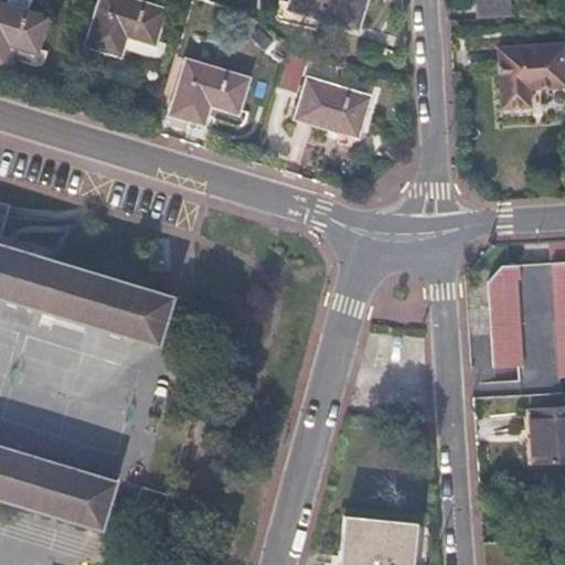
[(155,45),(166,11),(131,0),(99,0),(86,45),(119,55),(126,36),(155,45)]
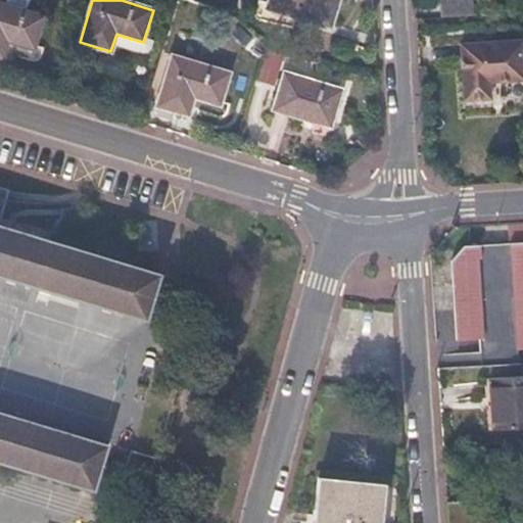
[(327,21),(333,0),(268,0),(267,7),(285,13),(287,9),(327,21)]
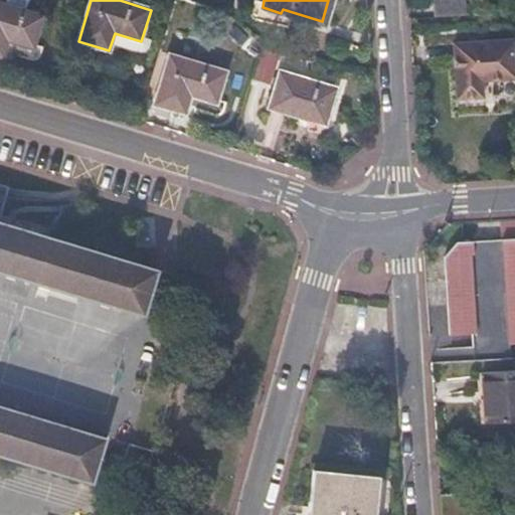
[(433,0),(434,17),(465,15),(464,0),(433,0)]
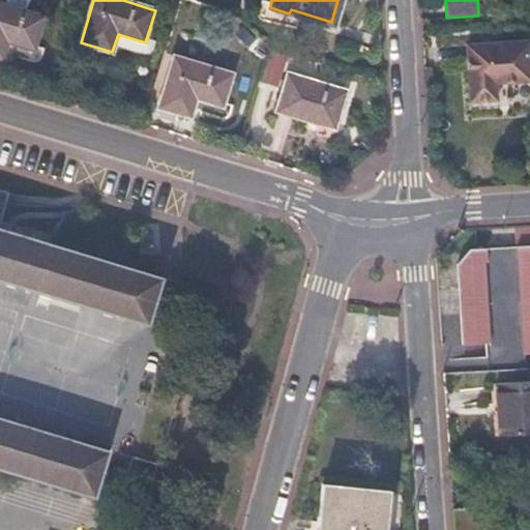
[(35,50),(46,18),(0,3),(0,59),(2,60),(8,42),(35,50)]
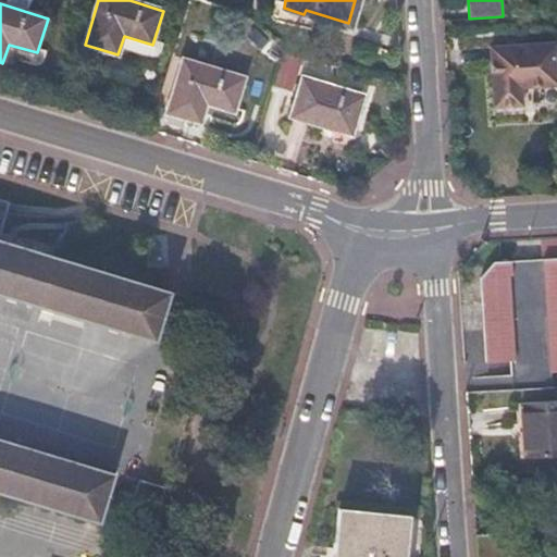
[(490,106),(519,103),(519,84),(555,81),(553,40),(489,44),(490,106)]
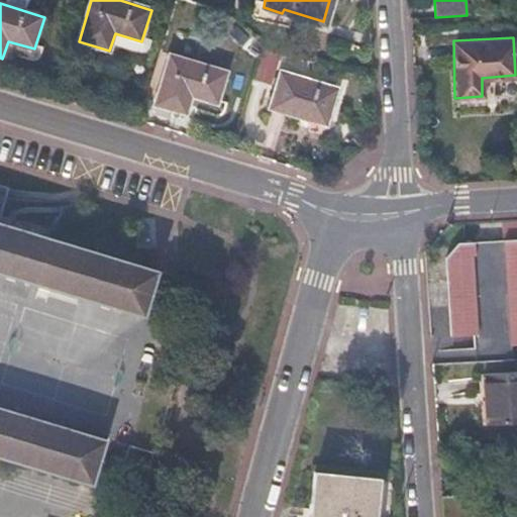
[(218,103),(227,72),(170,55),(156,104),(186,113),(192,96),(218,103)]
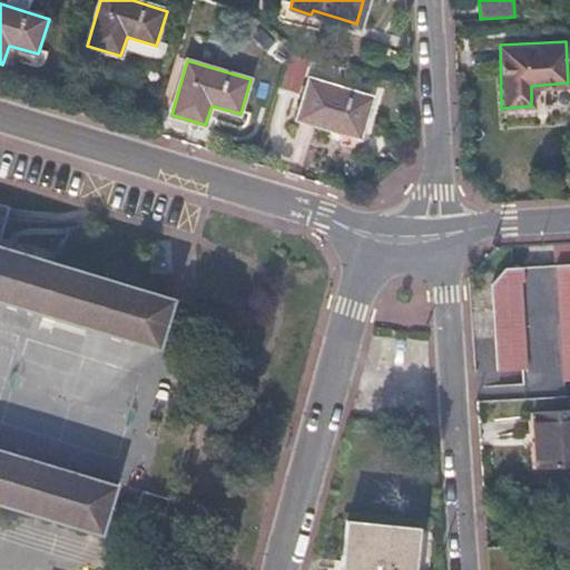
[(359,138),(371,98),(310,79),(298,119),(359,138)]
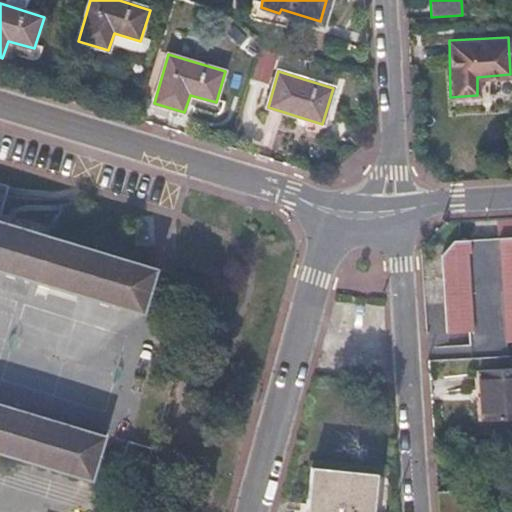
[(0,511),(0,451),(91,479),(103,435),(0,402),(0,267),(141,310),(154,268),(0,220),(0,204),(6,186),(0,183),(0,511)]
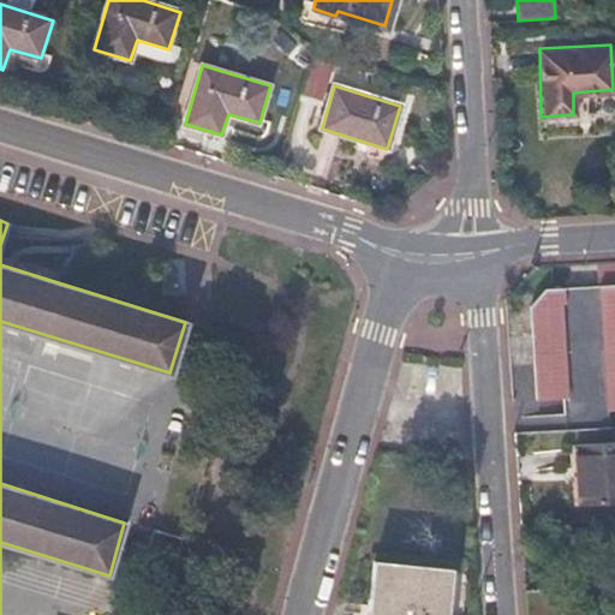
[(614,411),(614,260),(599,261),(602,286),(545,290),(531,308),(536,399),(565,398),(565,413),(514,417),(515,435),(611,429),(610,412),(614,411)]
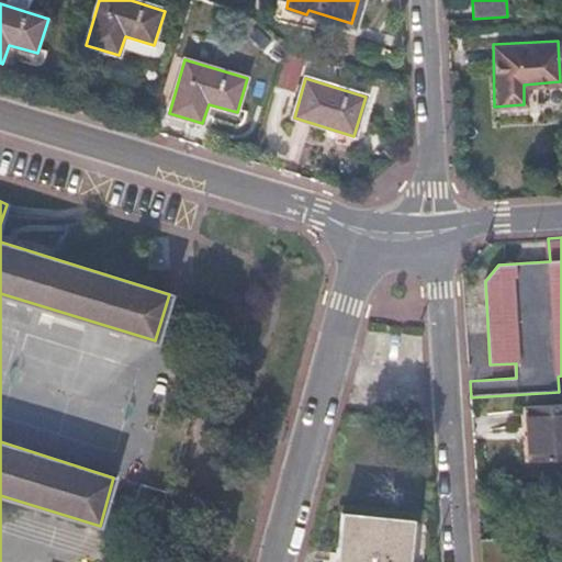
[(561,460),(561,404),(526,407),(529,462),(561,460)]
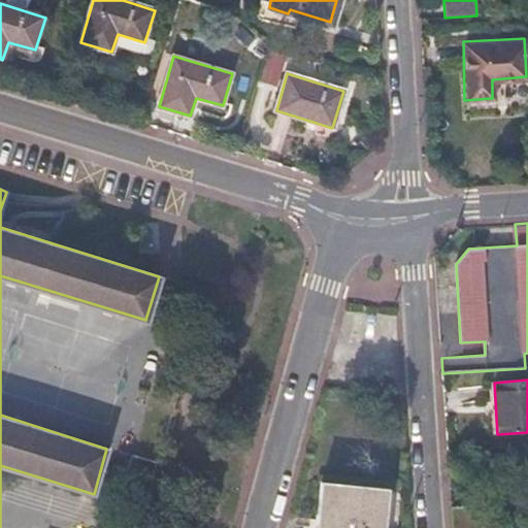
[(316,527),(380,527),(385,487),(321,481),(316,527)]
